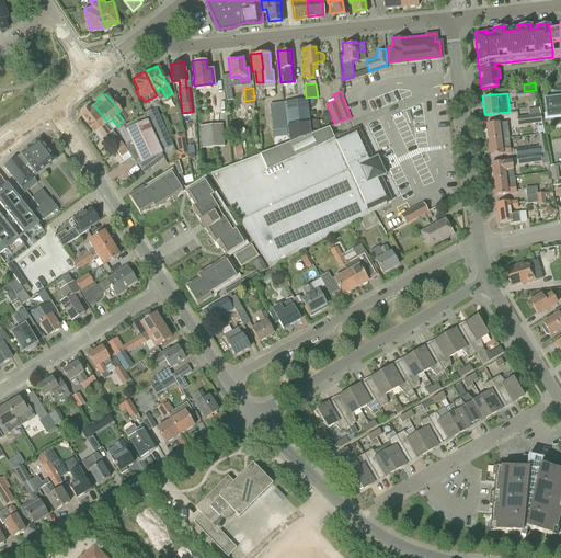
[(560,94),(544,97),(546,116),(560,114),(560,94)]
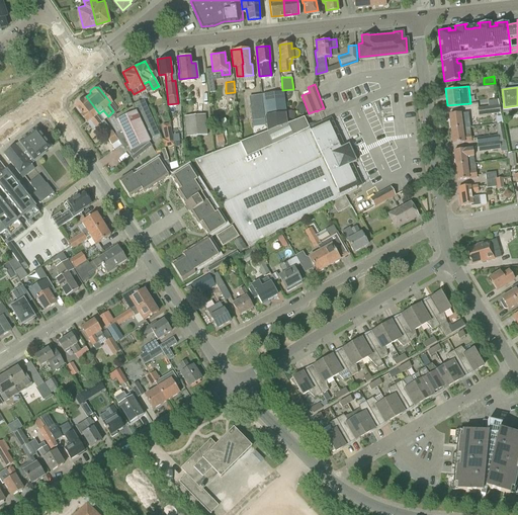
[(286,121),(285,111),(282,90),(262,93),(265,114),(267,130),(286,121)]
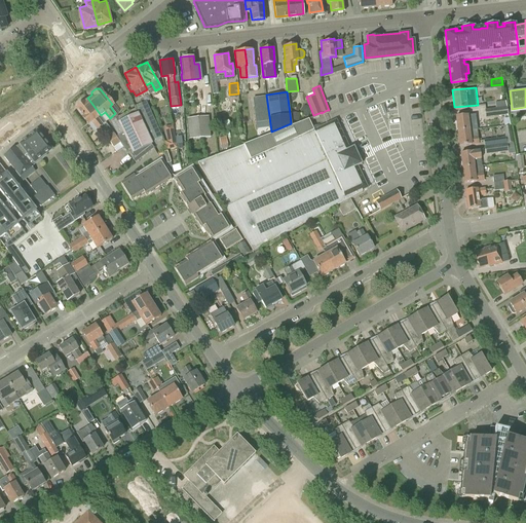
[(262,120),(268,119),(265,95),(258,96),(262,120)]
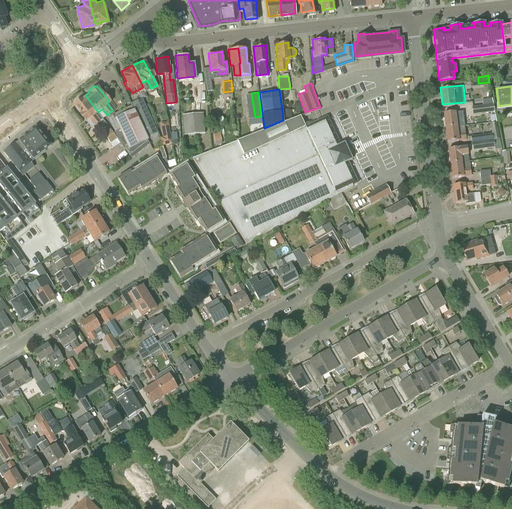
[(262,121),(261,116),(255,117),(251,93),(245,94),(249,123),(262,121)]
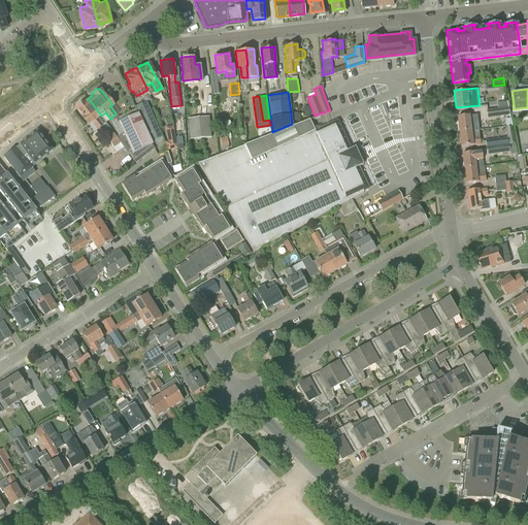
[(99,118),(101,116),(88,98),(84,101),(80,101),(76,104),(76,107),(75,108),(88,124),(91,122),(96,129),(103,124),(99,118)]
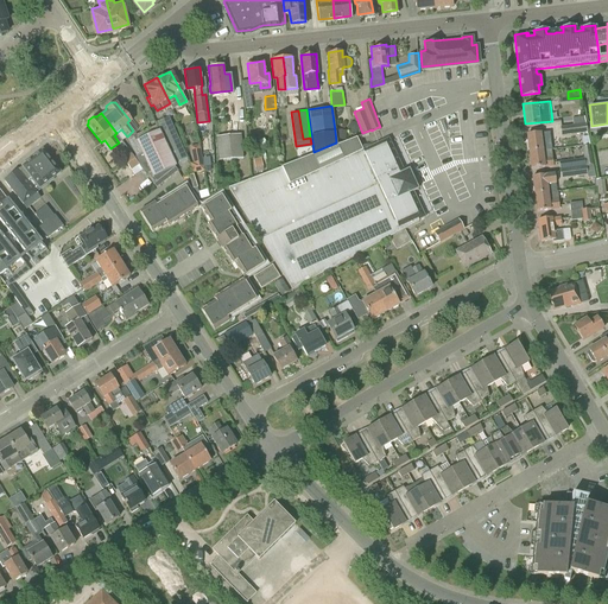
[(175,161),(187,156),(182,142),(169,114),(156,120),(159,128),(175,161)]
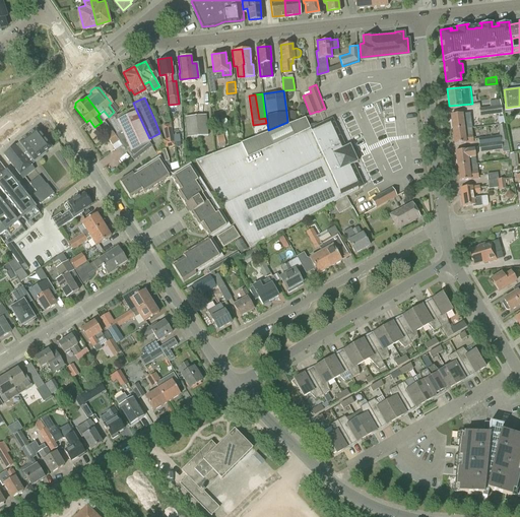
[(490,106),(490,105),(479,107),(480,114),(497,112),(499,123),(505,122),(502,105),(490,106)]
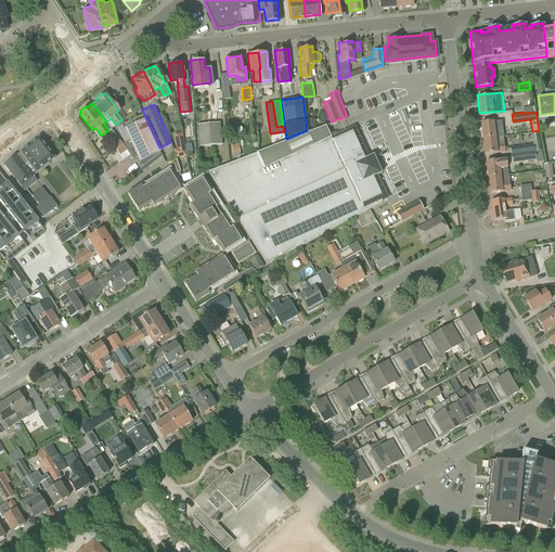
[(160,150),(159,148),(145,117),(127,126),(124,120),(116,125),(128,149),(133,155),(137,154),(139,159),(160,150)]
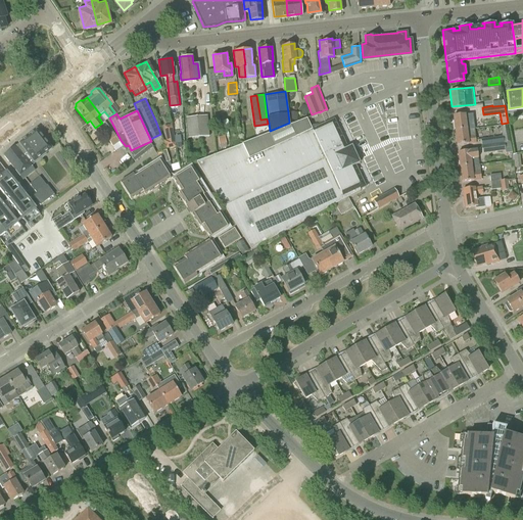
[(455,129),(474,127),(473,112),(453,114),(455,129)]
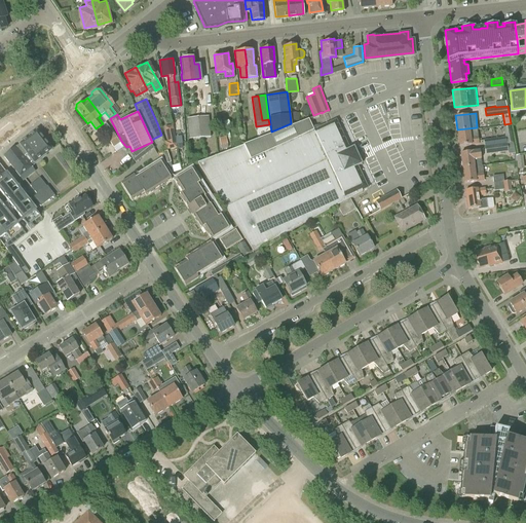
[(201,136),(211,135),(209,114),(207,114),(187,116),(189,137),(191,137),(196,136),(201,136)]
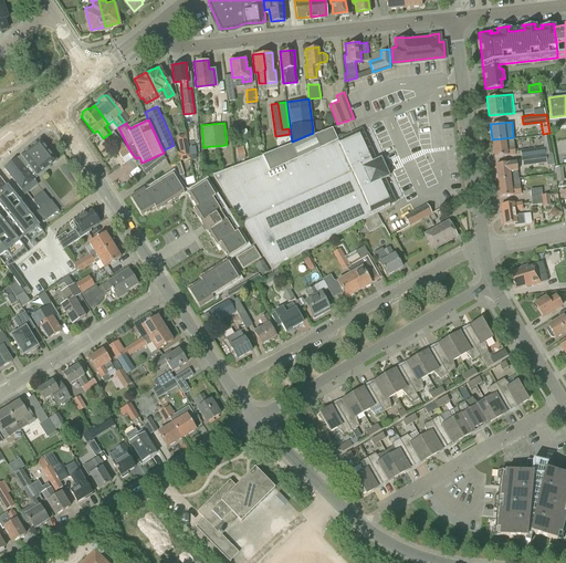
[(260,155),(212,174),(242,221),(242,222),(269,262),(272,268),(363,219),(376,212),(390,205),(389,204),(396,200),(385,177),(388,175),(380,157),(376,159),(362,127),(337,138),(332,126),(260,155)]
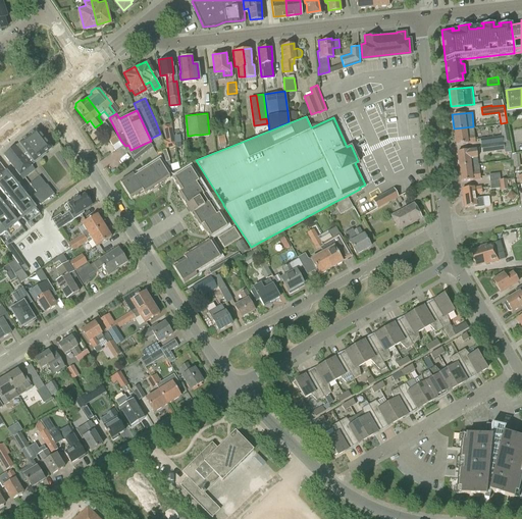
[(165,147),(175,145),(171,122),(163,123),(165,138),(163,139),(165,147)]
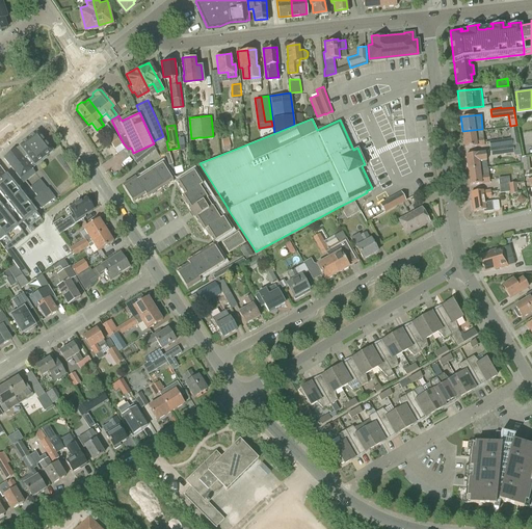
[(489,147),(519,143),(519,142),(519,137),(516,126),(509,127),(510,136),(488,139),(489,147)]
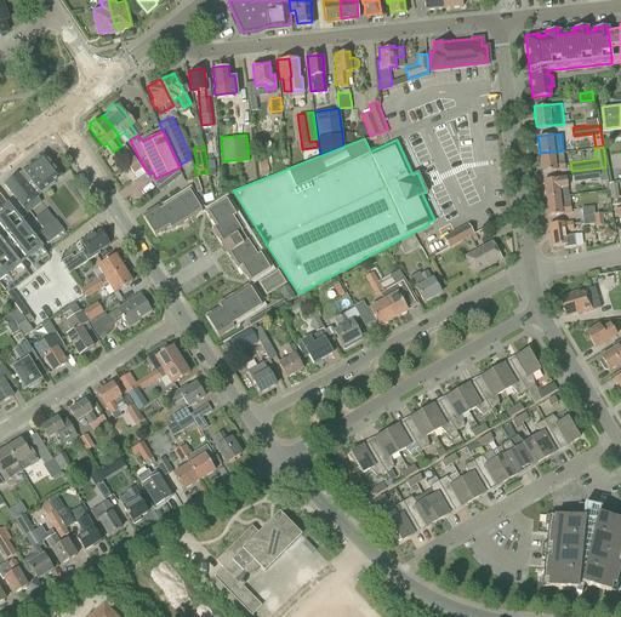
[(563,150),(540,153),(542,170),(565,167),(563,150)]
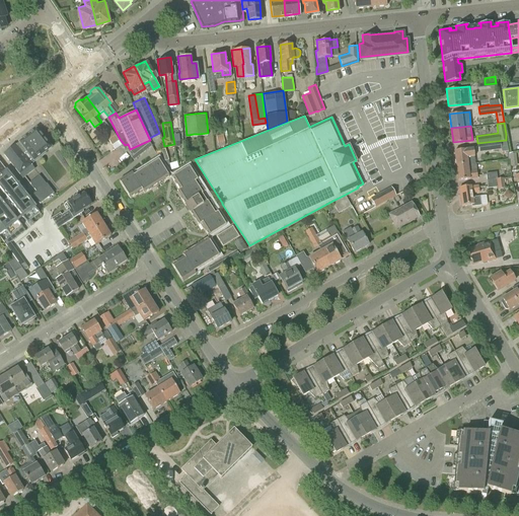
[(50,145),(35,127),(15,143),(14,143),(3,153),(22,176),(33,167),(29,161),(50,145)]
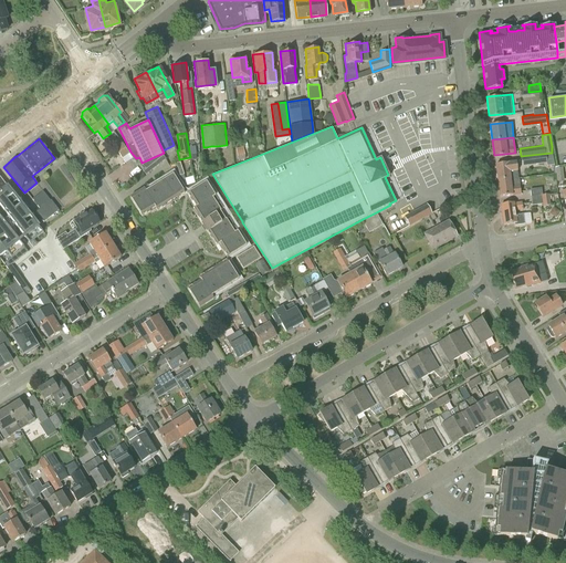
[(122,156),(129,150),(122,141),(114,146),(122,156)]
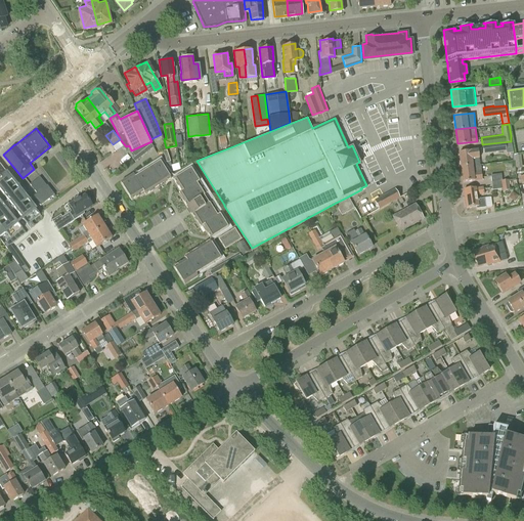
[(220,146),(227,144),(225,134),(218,135),(220,146)]
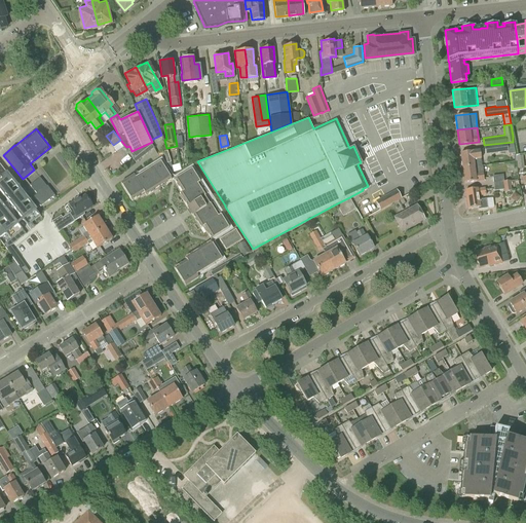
[(513,142),(484,145),(485,152),(508,149),(509,152),(515,151),(513,142)]
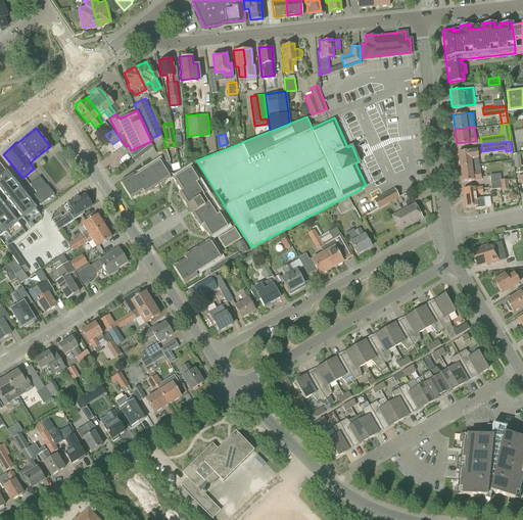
[(135,159),(153,145),(151,142),(132,156),(135,159)]
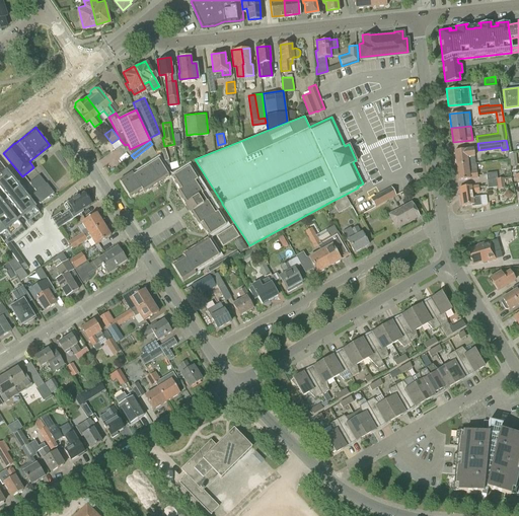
[(456,164),(474,161),(473,147),(454,149),(456,164)]
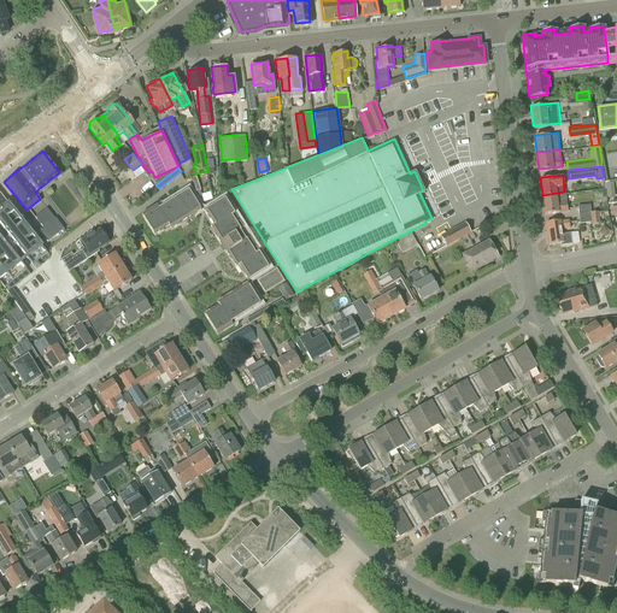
[(606,195),(615,194),(613,180),(605,181),(606,195)]
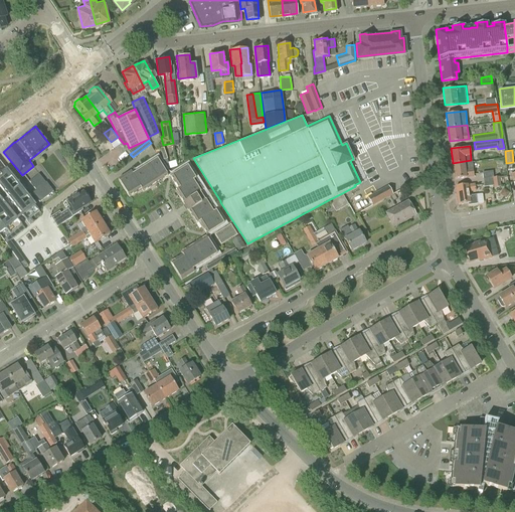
[(168,174),(157,157),(133,172),(131,170),(118,178),(129,195),(141,187),(143,190),(168,174)]
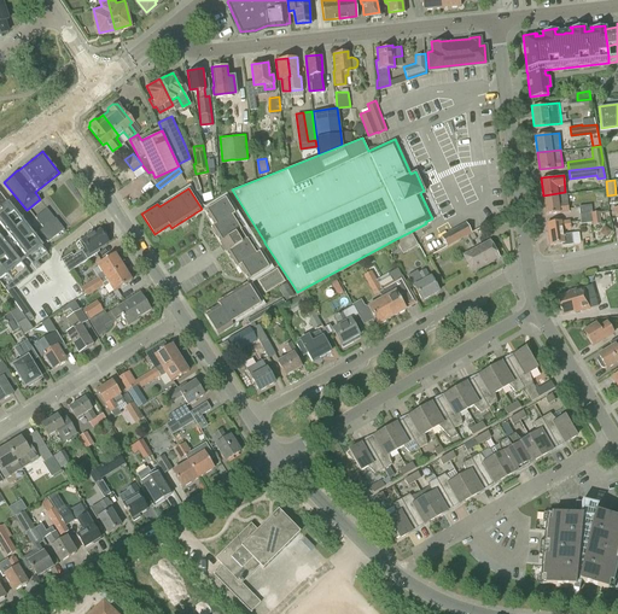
[(565,192),(543,196),(544,212),(567,210),(565,192)]
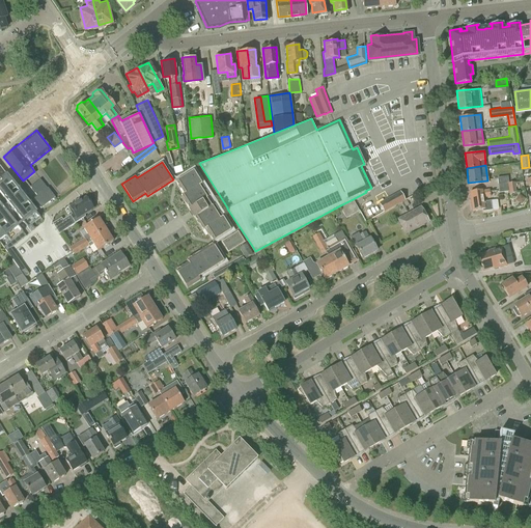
[(220,217),(199,184),(201,183),(193,169),(175,181),(184,193),(180,195),(202,229),(205,227),(213,241),(230,229),(222,216),(220,217)]
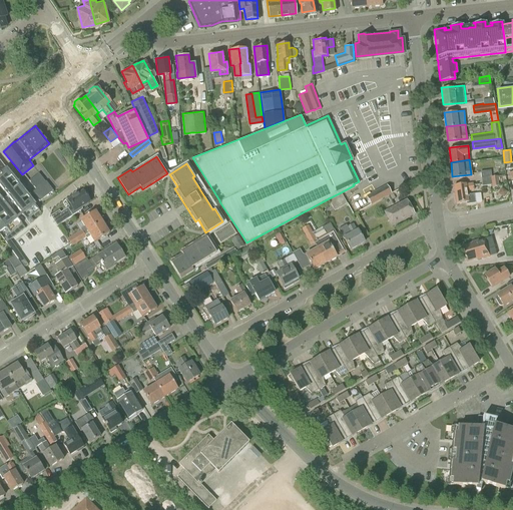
[(0,171),(0,219),(4,225),(34,202),(6,167),(0,171)]
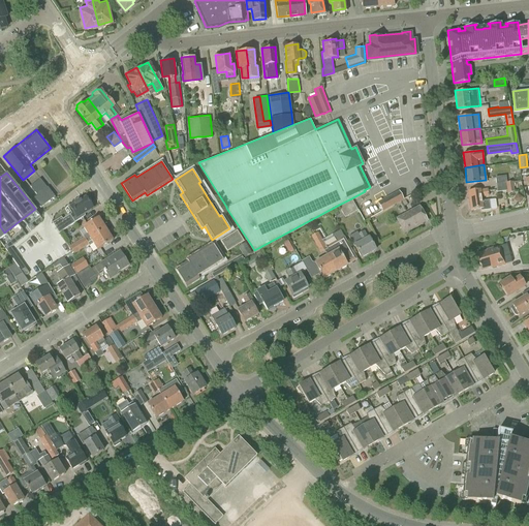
[(36,191),(45,184),(39,176),(30,183),(36,191)]
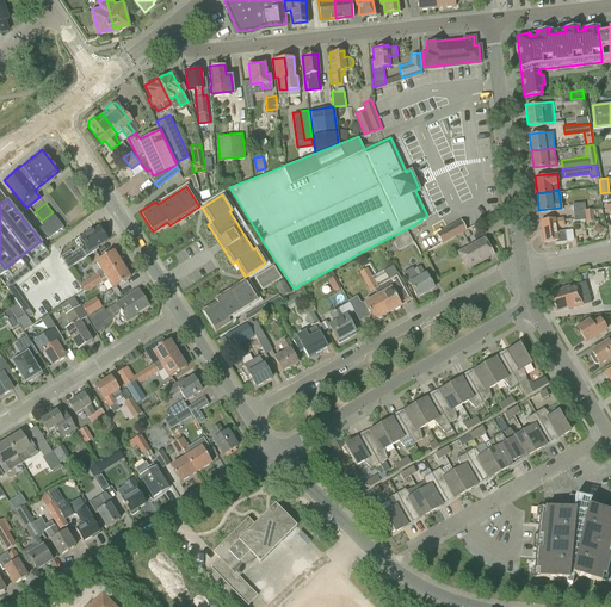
[(592,208),(573,210),(574,220),(585,217),(586,220),(593,218),(592,208)]
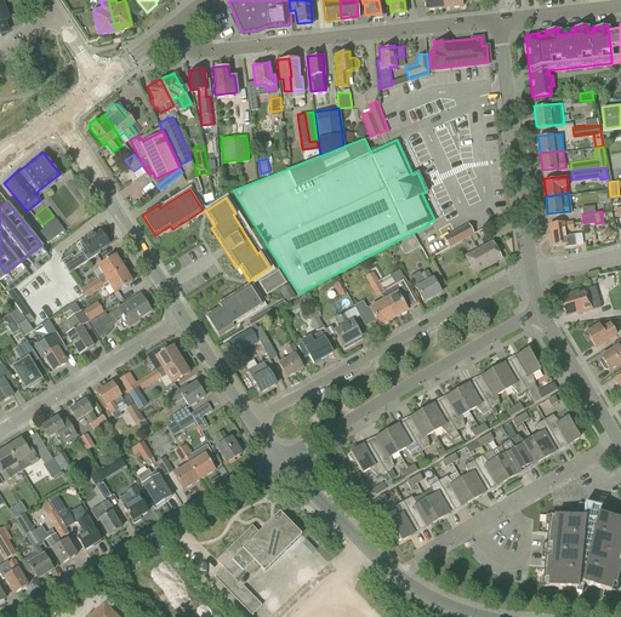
[(56,218),(39,230),(47,243),(64,229),(56,218)]
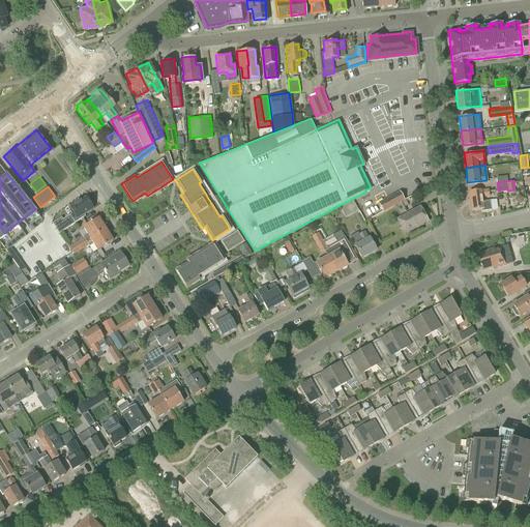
[(482,200),(482,196),(490,195),(489,187),(469,191),(471,209),(481,207),(482,209),(492,208),(490,199),(482,200)]
